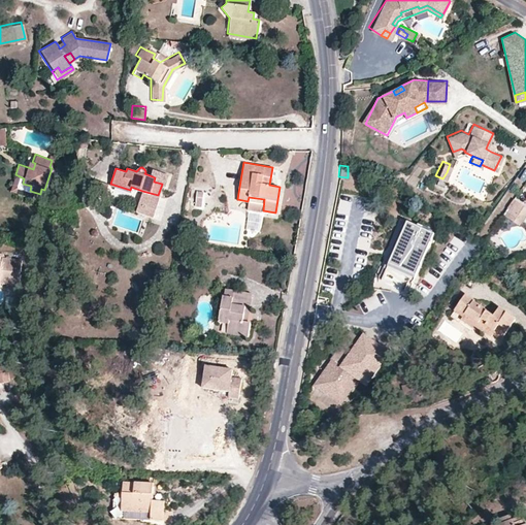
[(167,175),(157,171),(155,177),(154,182),(162,184),(161,187),(163,187),(167,175)]
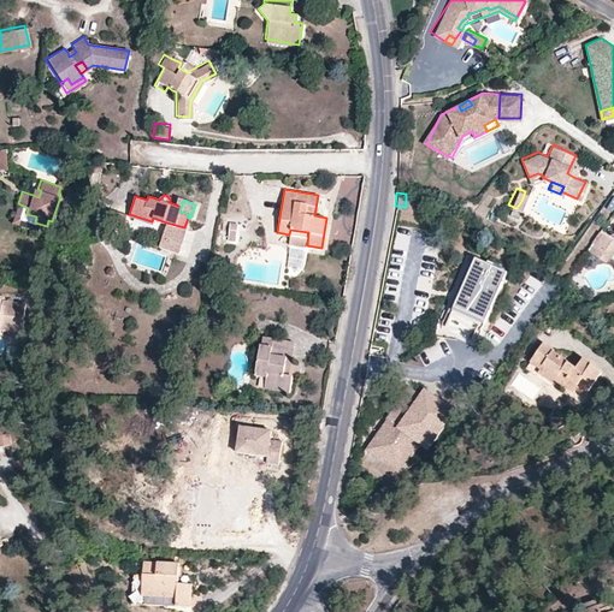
[(46,231),(47,226),(35,223),(19,218),(23,206),(18,203),(12,223),(46,231)]
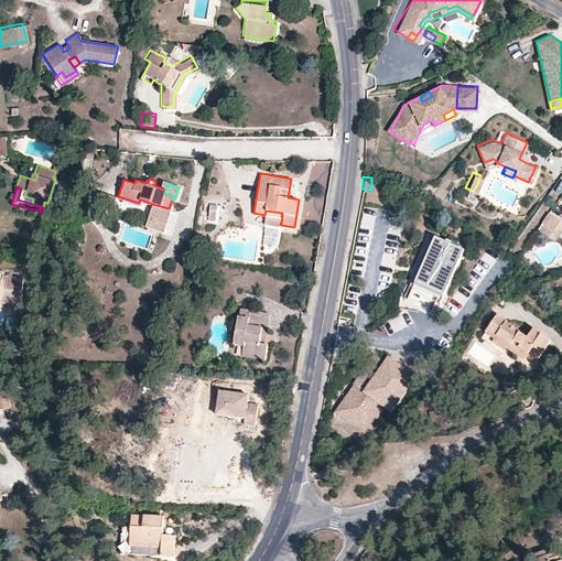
[(110,209),(115,195),(98,191),(94,205),(110,209)]
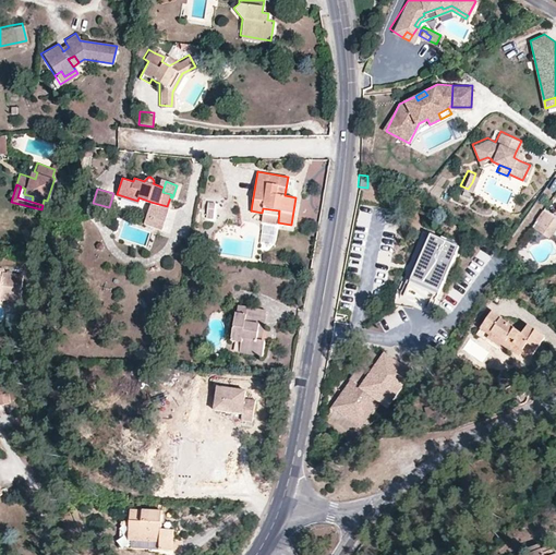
[(212,217),(214,201),(207,200),(204,216),(212,217)]
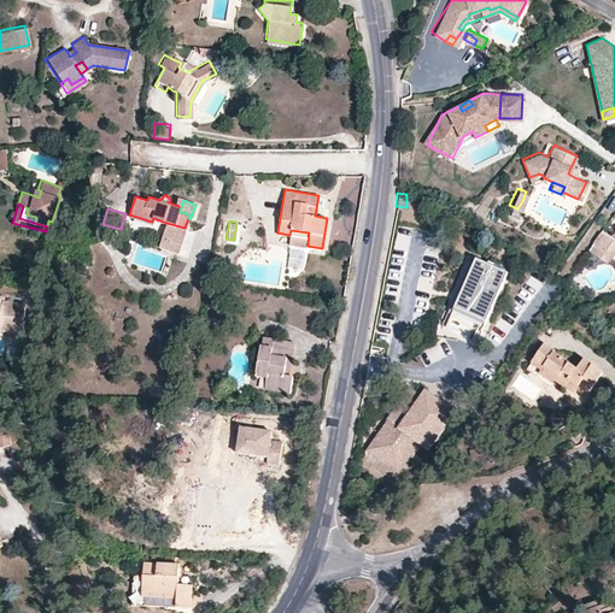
[(181,241),(185,228),(167,223),(162,237),(168,240),(169,237),(181,241)]
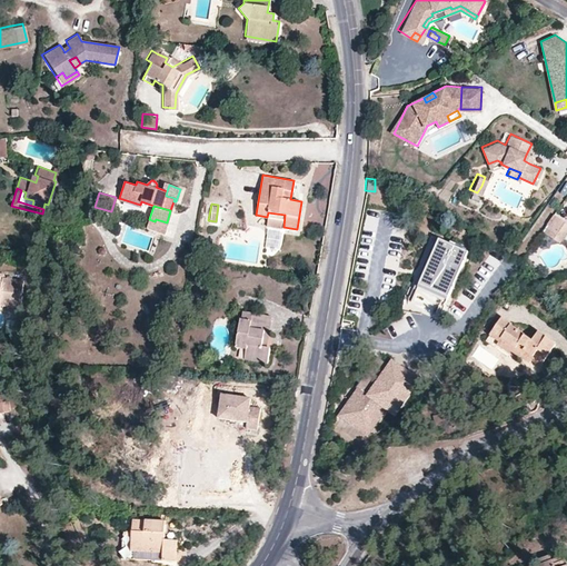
[(267,225),(284,227),(285,215),(268,212),(267,217),(267,225)]
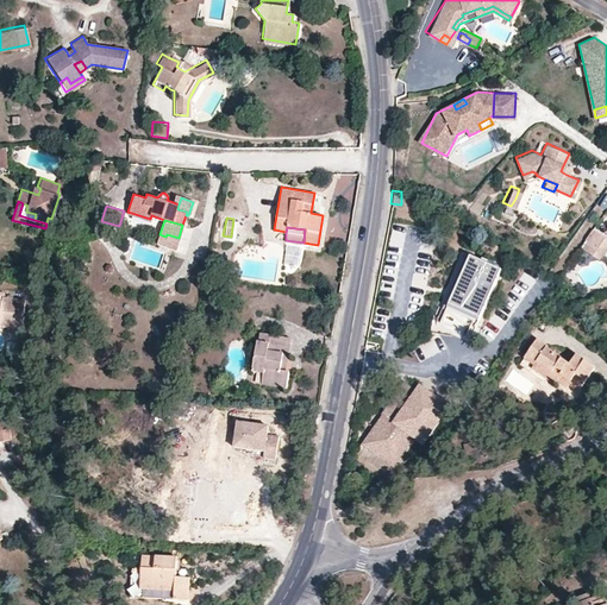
[(584,241),(580,249),(592,257),(604,240),(588,229),(581,239),(584,241)]
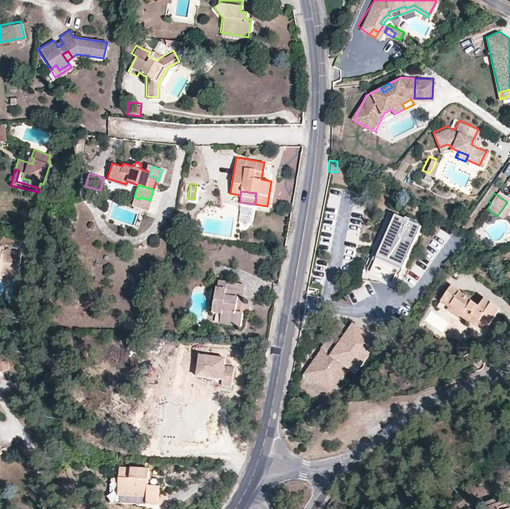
[(147,209),(150,200),(140,197),(139,199),(134,197),(132,204),(147,209)]
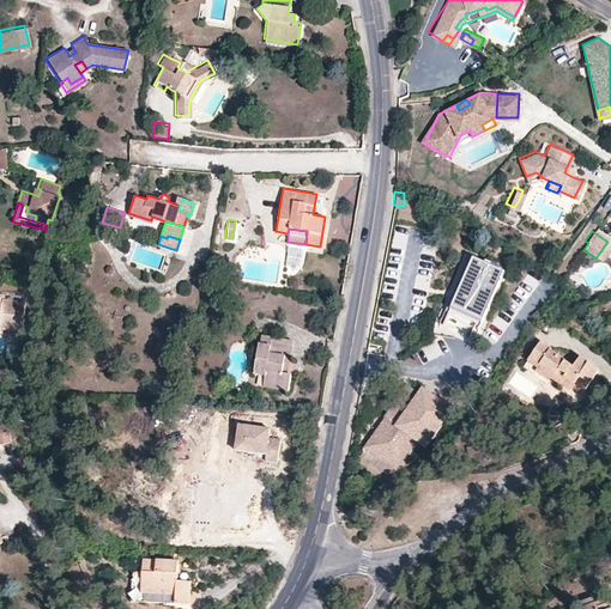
[(413,236),(411,245),(427,250),(429,241),(413,236)]
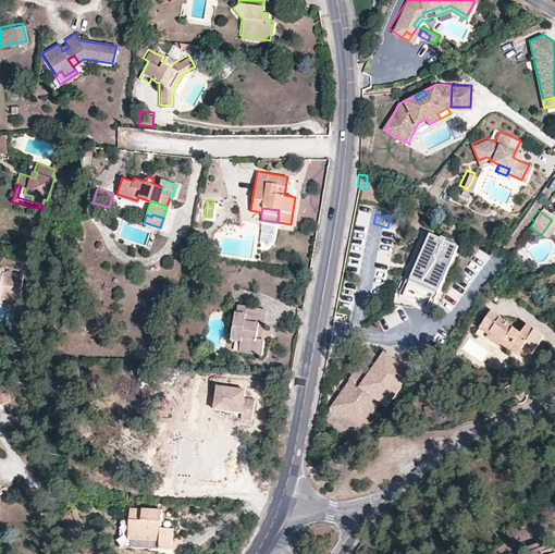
[(456,245),(427,232),(422,243),(428,245),(418,268),(422,270),(419,280),(436,288),(456,245)]
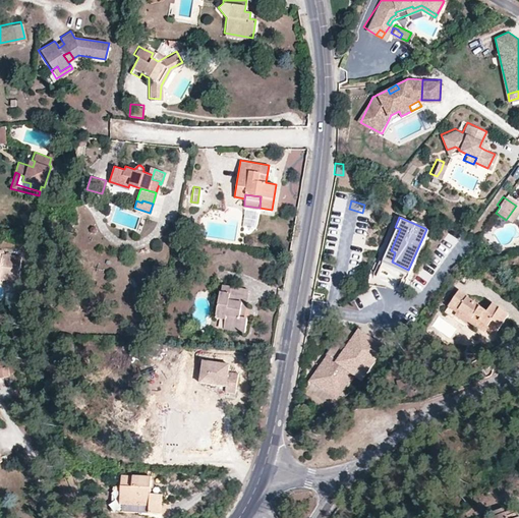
[(400,229),(395,227),(385,248),(391,250),(400,229)]
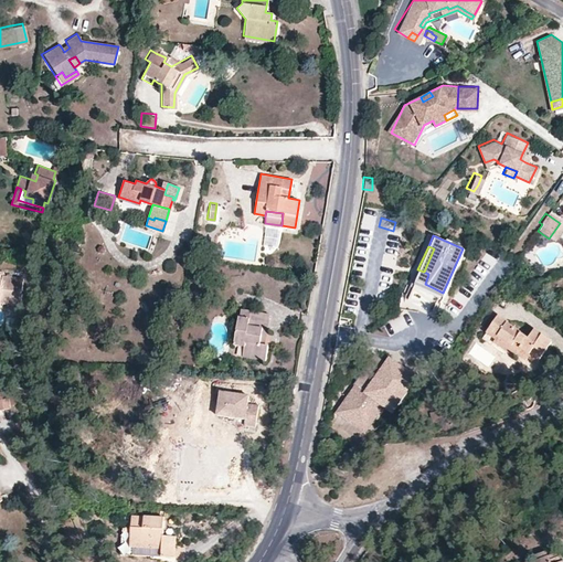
[(19,303),(21,275),(2,273),(2,269),(0,269),(0,300),(19,303)]
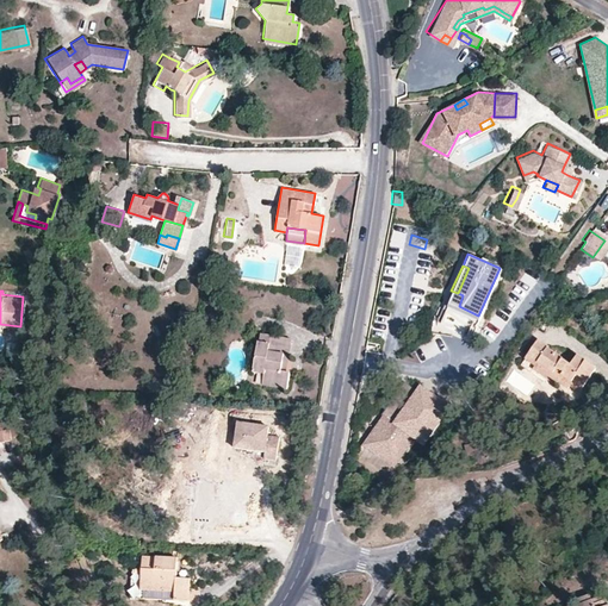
[(194,311),(181,310),(179,324),(192,325),(194,311)]
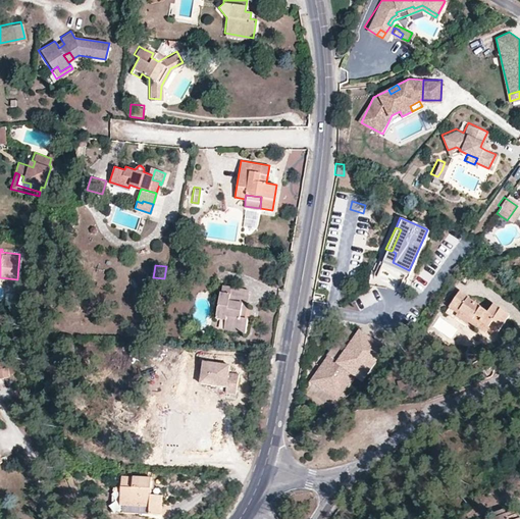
[(21,281),(27,283),(30,272),(24,270),(21,281)]
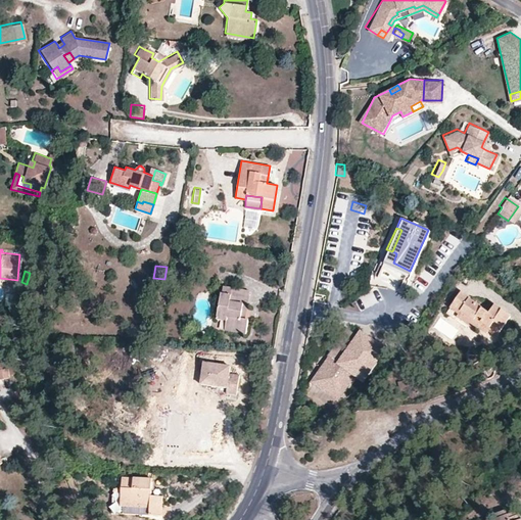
[(246,304),(248,290),(223,285),(221,292),(220,292),(216,318),(225,320),(224,328),(244,332),(246,319),(244,319),(239,318),(242,303),(246,304)]
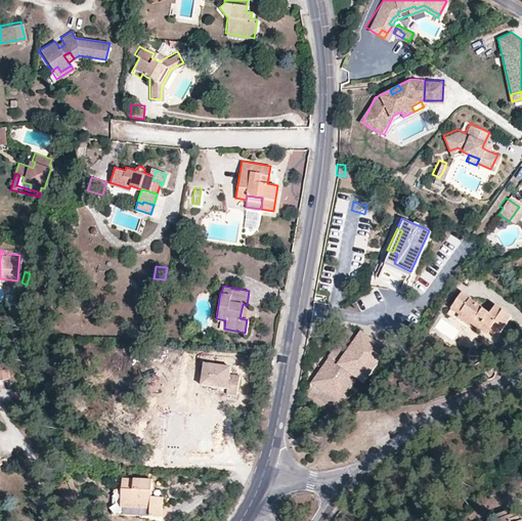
[(24,292),(13,291),(7,305),(22,307),(23,296),(24,292)]
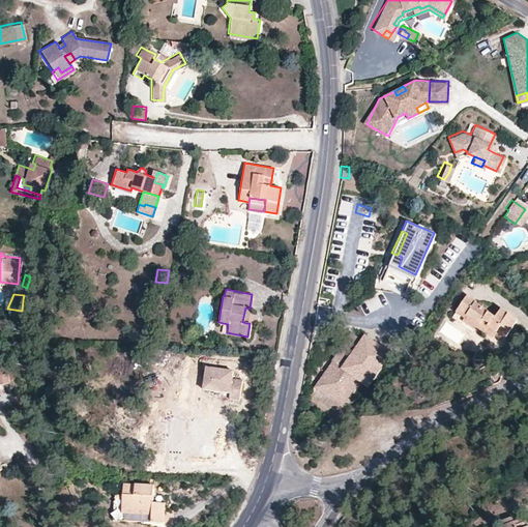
[(500,338),(515,318),(499,308),(494,316),(474,302),(475,301),(465,294),(450,315),(471,330),(474,327),(480,331),(481,329),(492,335),(494,333),(500,338)]
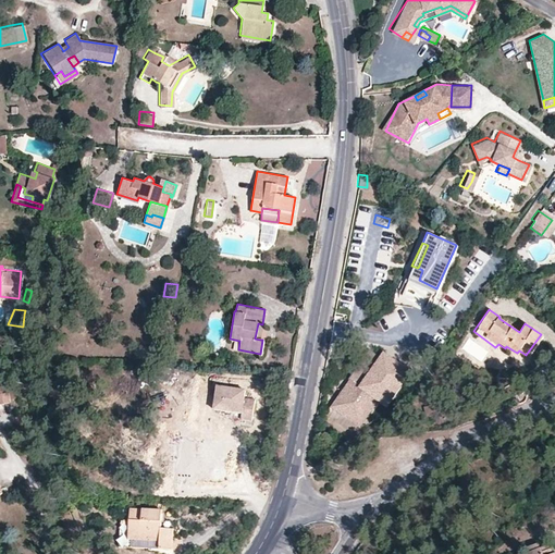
[(409,372),(382,353),(358,386),(348,380),(331,404),(359,425),(379,395),(387,402),(409,372)]
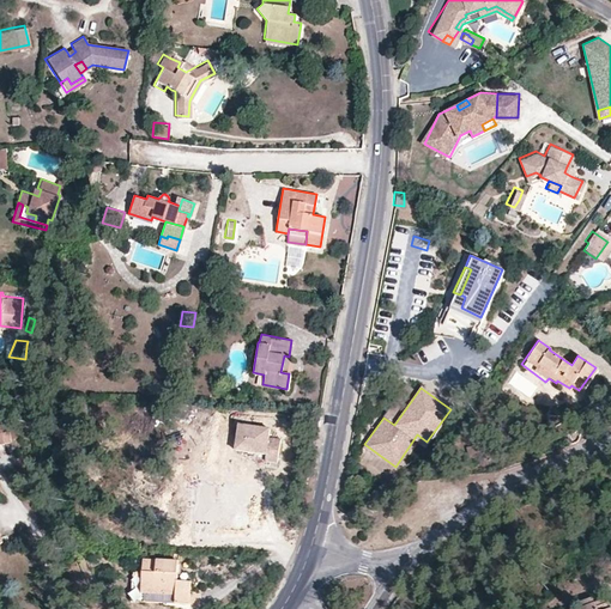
[(268,426),(237,422),(234,448),(265,452),(264,458),(276,460),(279,437),(267,436),(268,426)]
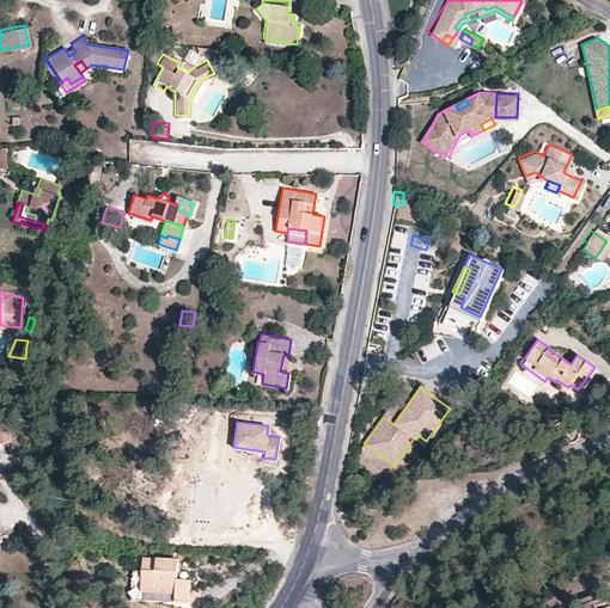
[(482,449),(481,442),(464,443),(465,452),(482,449)]
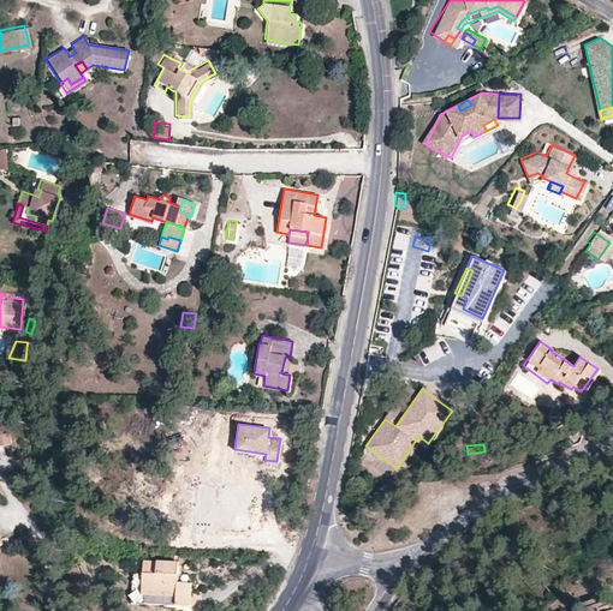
[(12,459),(9,447),(3,449),(6,460),(12,459)]
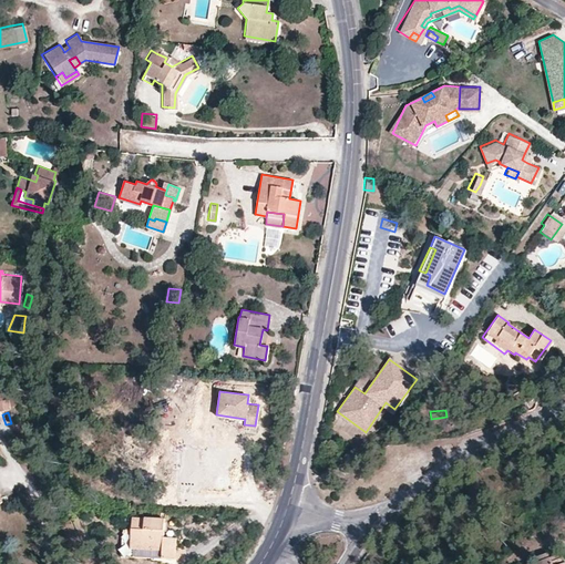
[(131,515),(130,531),(130,547),(161,550),(161,556),(161,557),(174,557),(175,536),(174,536),(174,530),(163,530),(163,518),(131,515)]
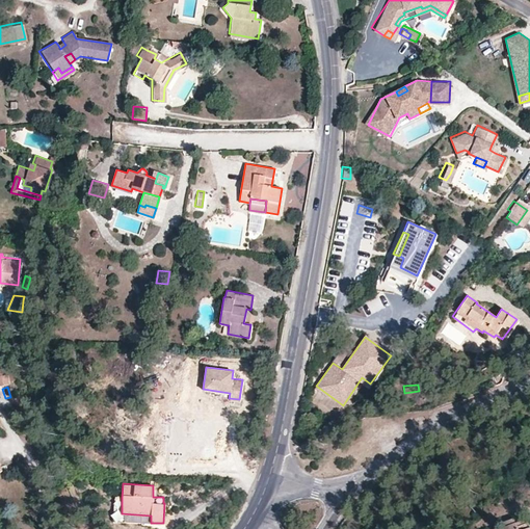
[(117,521),(151,522),(151,516),(122,513),(122,498),(117,498),(117,521)]
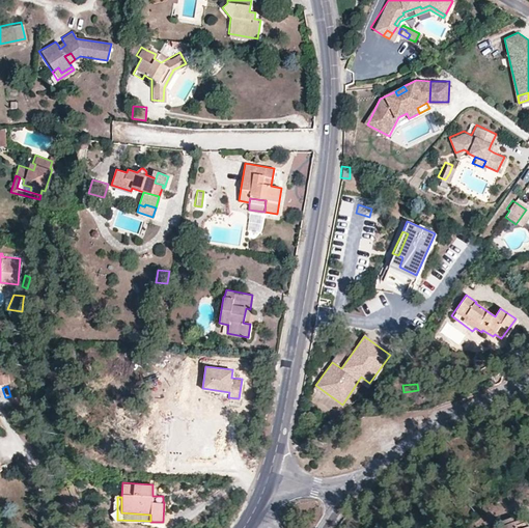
[(500,520),(501,524),(513,520),(512,516),(500,520)]
